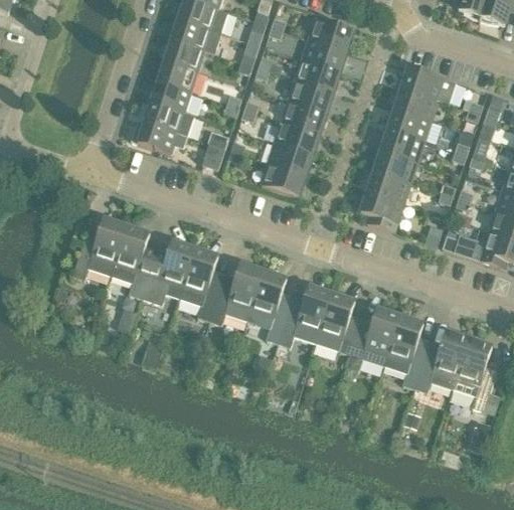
[(14,3),(15,0),(0,0),(0,12),(0,11),(9,14),(12,3),(14,3)]
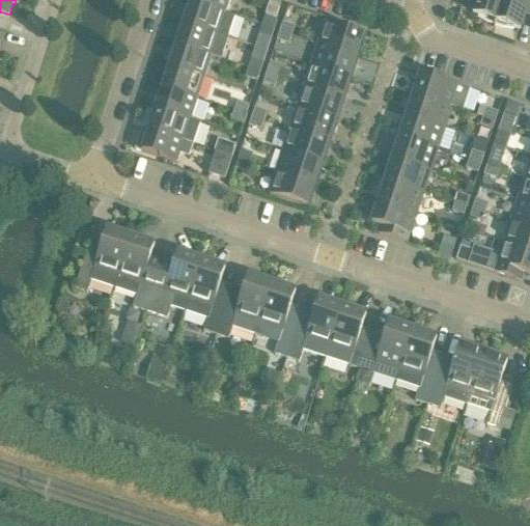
[(190,0),(185,19),(219,31),(229,34),(235,12),(226,9),(197,0),(190,0)]
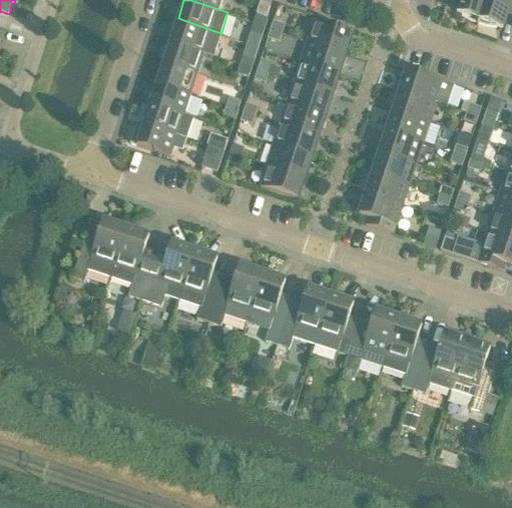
[(190,0),(218,9),(221,0),(190,0)]
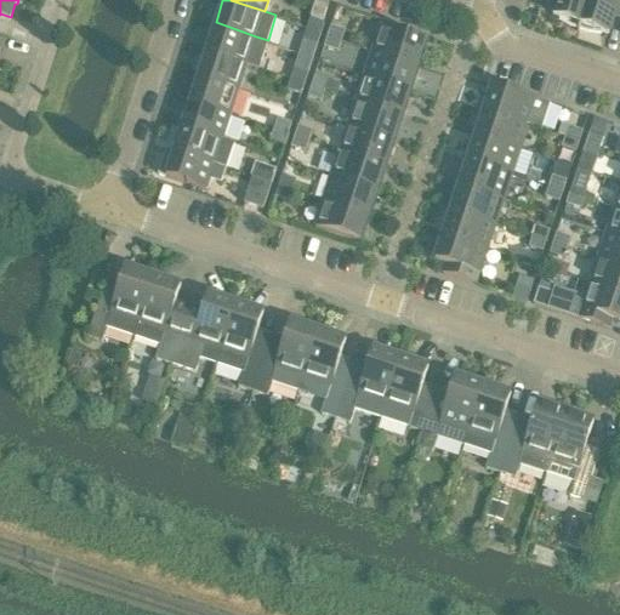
[(324,16),(328,3),(320,0),(317,0),(312,12),(324,16)]
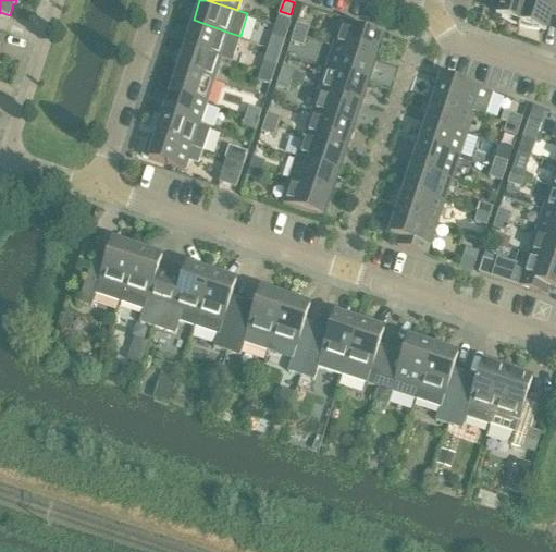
[(499,0),(496,11),(503,13),(502,15),(511,21),(520,23),(527,0),(499,0)]
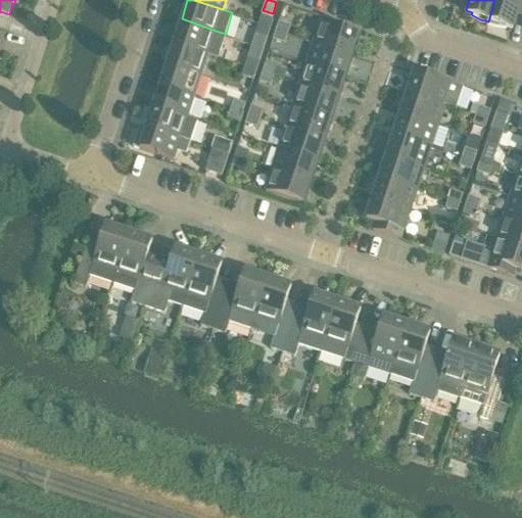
[(494,0),(488,21),(495,25),(507,26),(507,24),(513,26),(520,4),(521,4),(521,0),(494,0)]
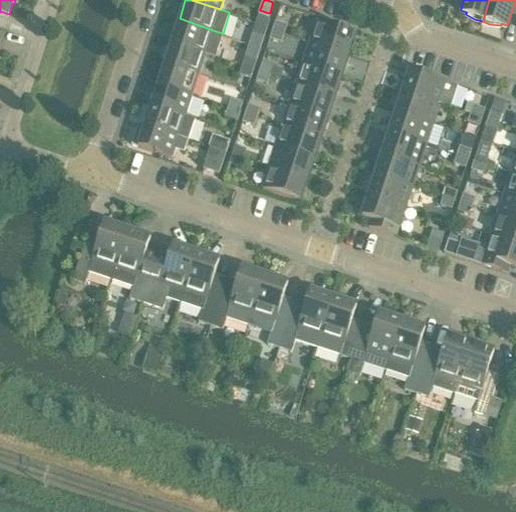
[(268,24),(271,16),(259,12),(255,21),(268,24)]
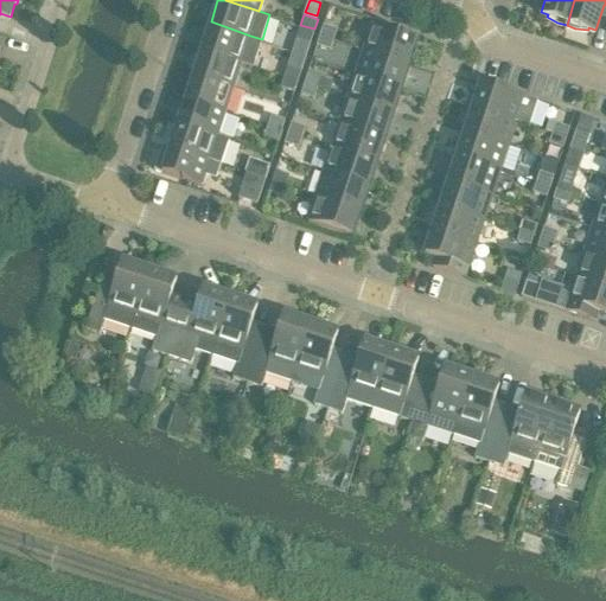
[(211,21),(203,46),(243,59),(254,63),(262,39),(250,36),(211,21)]
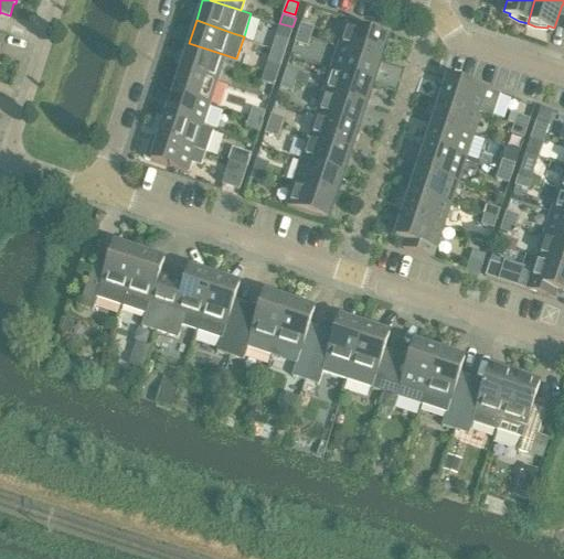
[(311,33),(315,24),(302,20),(299,29),(311,33)]
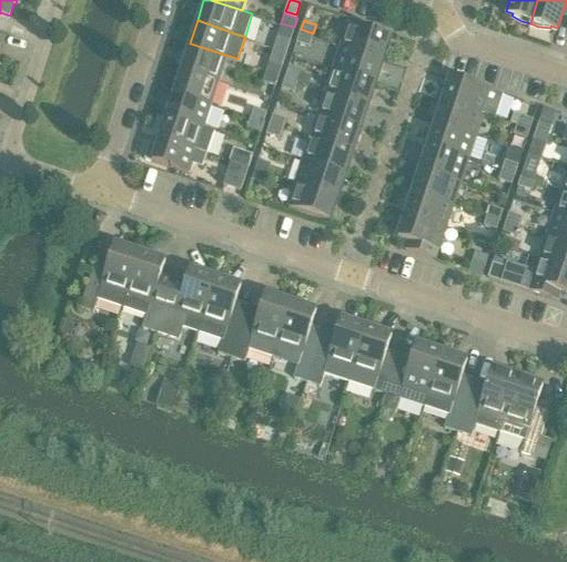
[(382,57),(384,49),(387,49),(392,33),(350,20),(342,43),(382,57)]
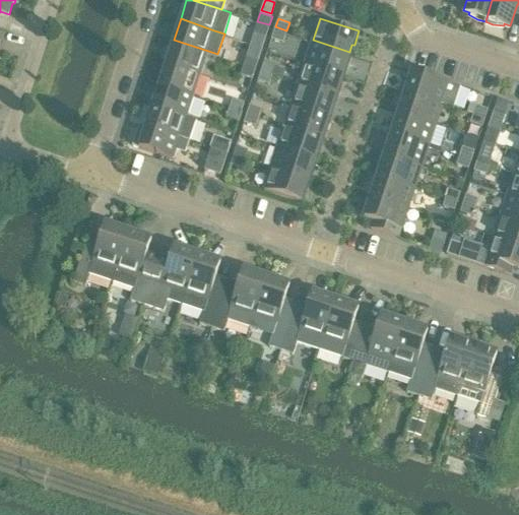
[(266,34),(269,24),(257,21),(255,29),(266,34)]
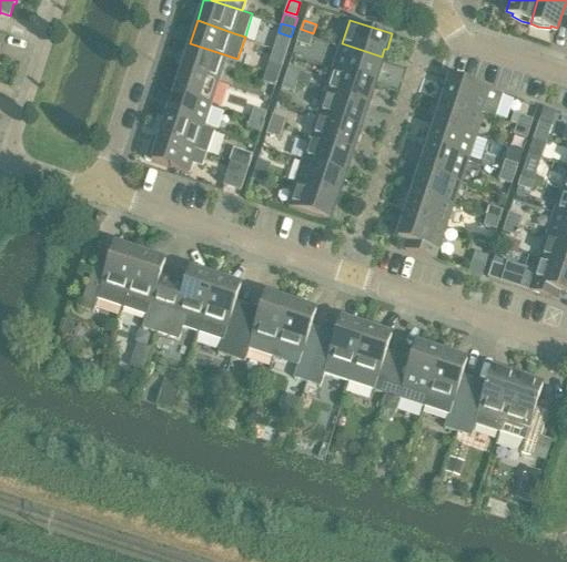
[(311,43),(313,33),(301,29),(297,39),(311,43)]
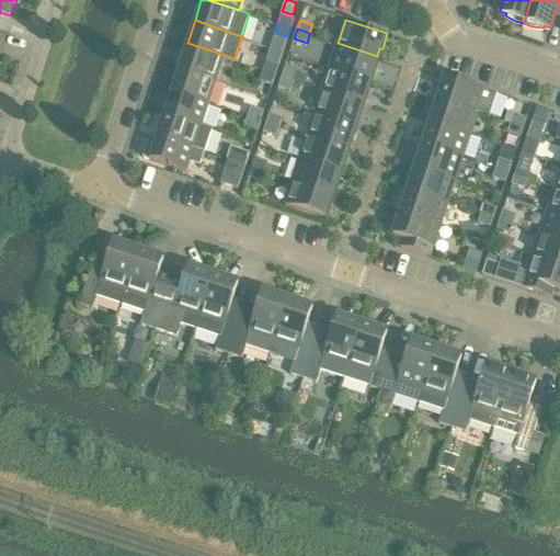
[(187,43),(180,66),(217,78),(225,55),(187,43)]
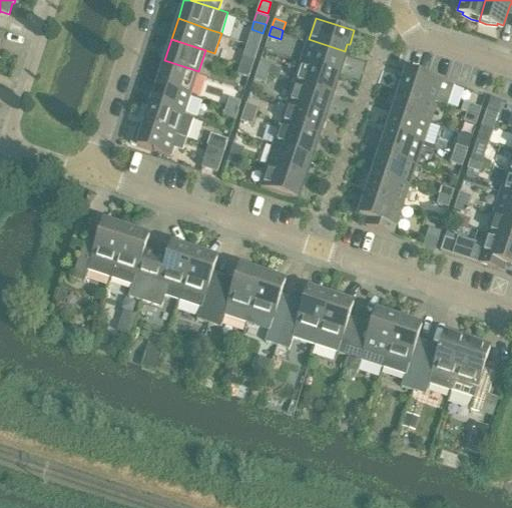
[(340,72),(344,59),(343,57),(345,51),(309,39),(302,59),(340,72)]
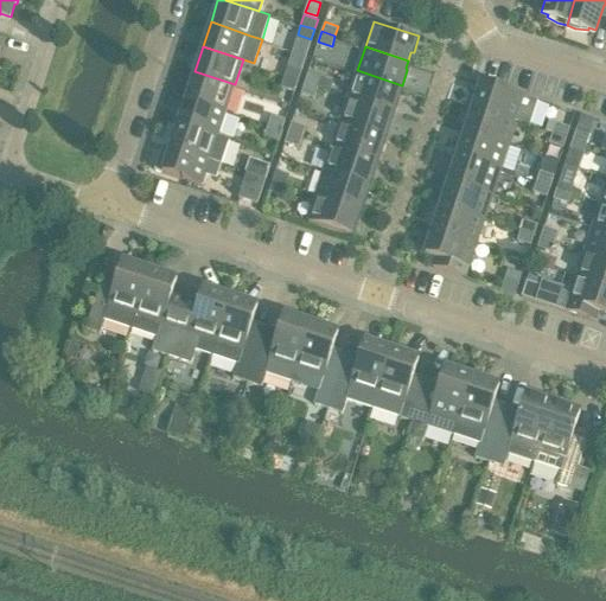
[(298,77),(301,68),(288,63),(285,74),(298,77)]
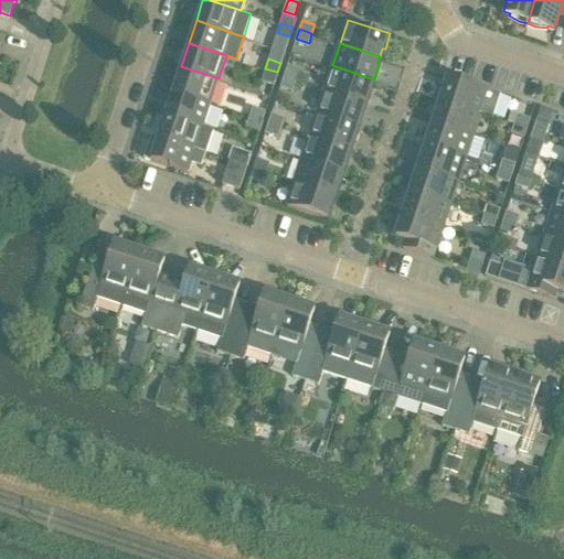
[(297,78),(300,70),(287,65),(284,74),(297,78)]
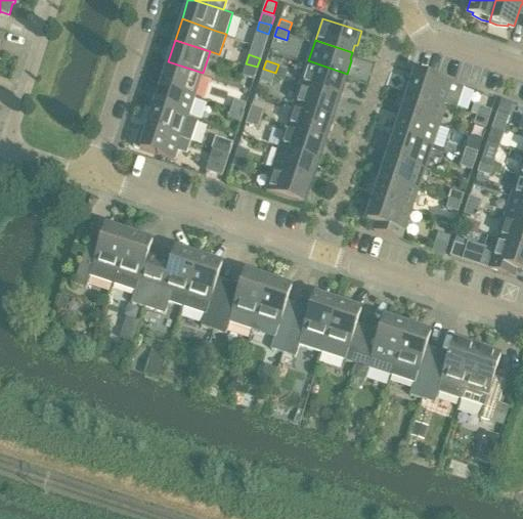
[(338,94),(341,87),(343,87),(347,74),(308,60),(302,82),(338,94)]
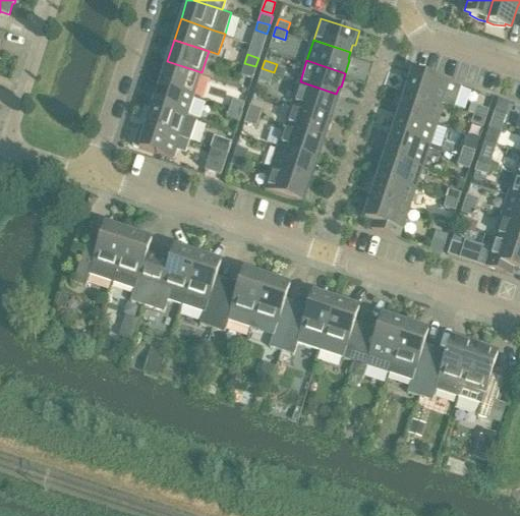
[(167,61),(161,81),(194,93),(201,72),(167,61)]
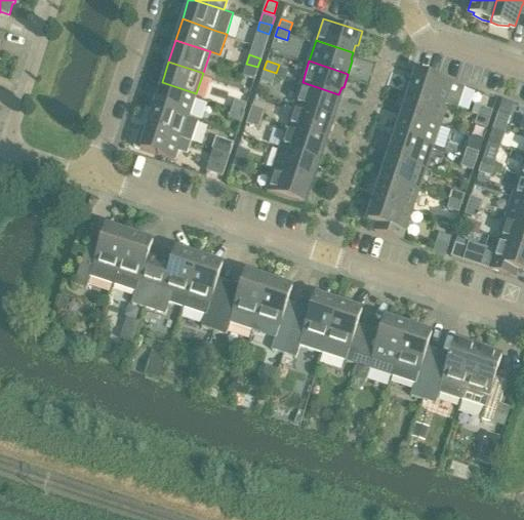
[(255,76),(257,67),(246,64),(243,72),(255,76)]
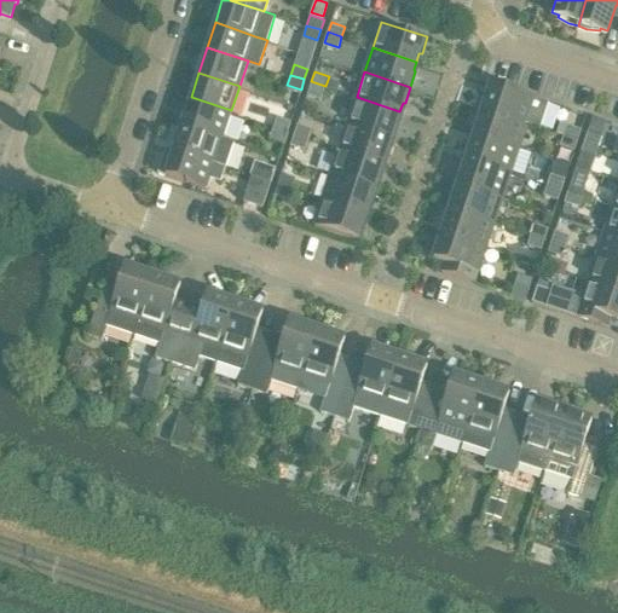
[(536,94),(492,80),(489,88),(486,90),(481,104),(527,120),(541,125),(549,98),(536,94)]
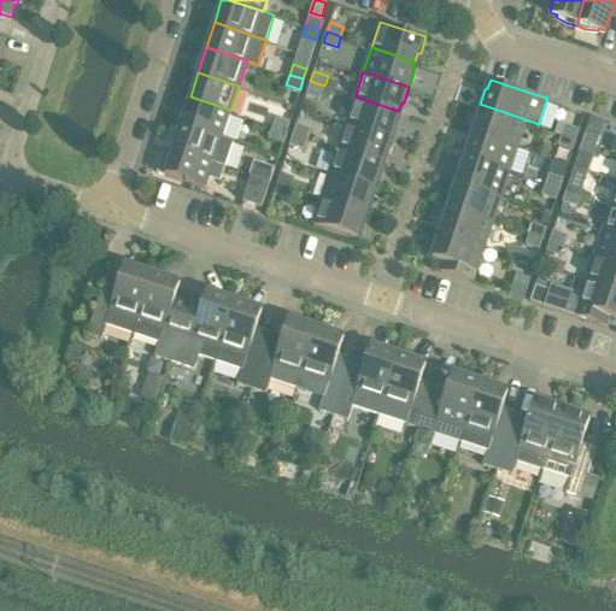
[(321,97),(324,86),(310,81),(306,92),(321,97)]
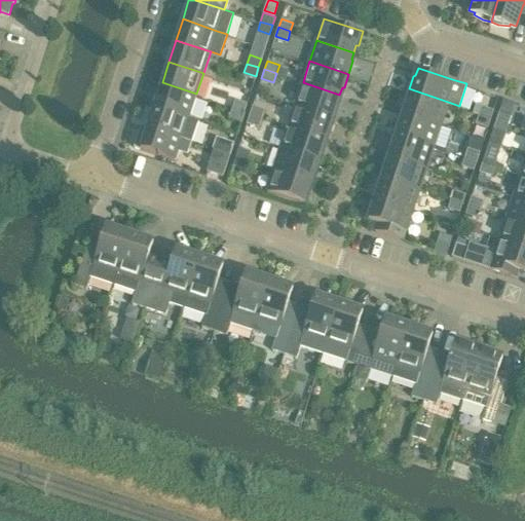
[(162,82),(155,104),(189,115),(190,112),(201,116),(207,101),(195,97),(196,94),(162,82)]
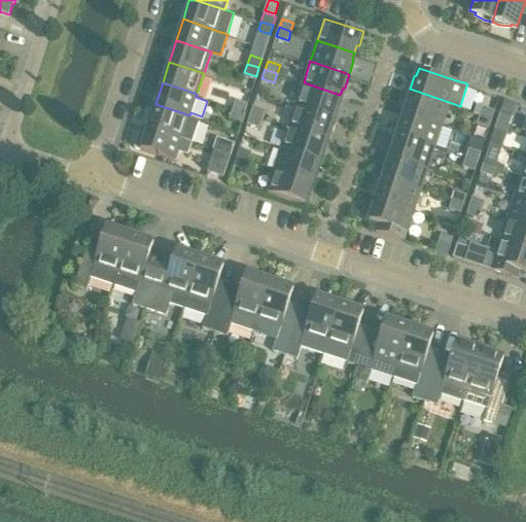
[(336,116),(340,103),(338,101),(340,95),(304,82),(296,103),(336,116)]
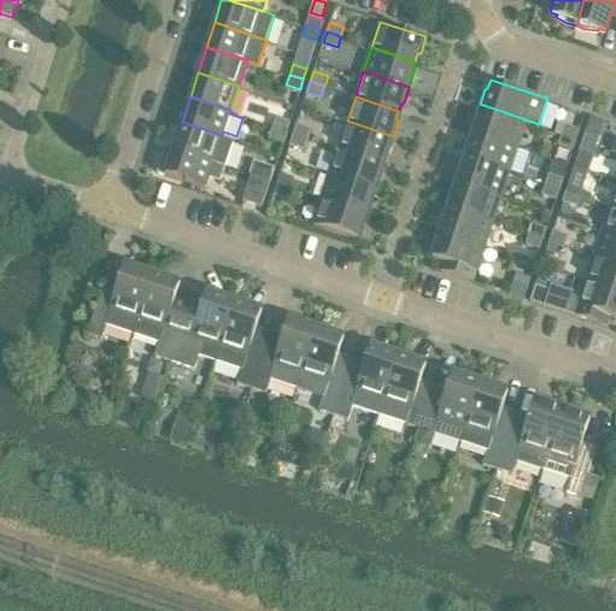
[(517,145),(526,119),(480,104),(474,119),(476,122),(474,130),(517,145)]
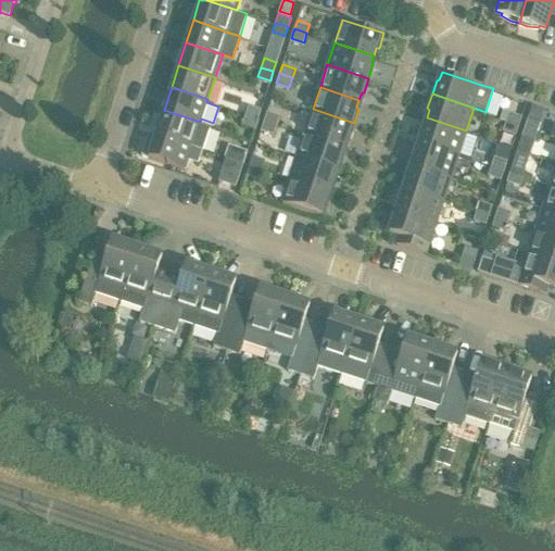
[(259,115),(262,107),(249,102),(246,112),(259,115)]
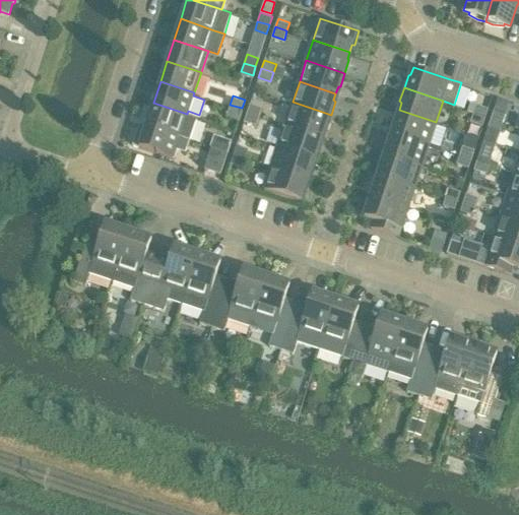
[(468,109),(474,111),(485,115),(489,106),(476,103),(471,101),(468,109)]
